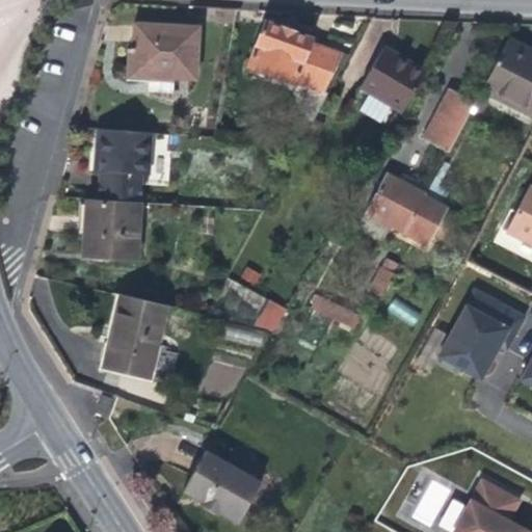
[(261,20),(244,68),(294,86),(295,82),(307,87),(296,116),(310,122),(325,92),(321,91),(340,52),(308,41),(309,37),(292,31),(261,20)]
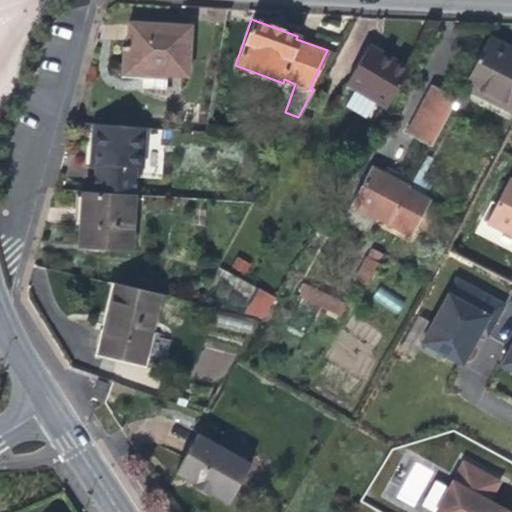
[(188,76),(191,28),(126,23),(124,50),(123,71),(188,76)]
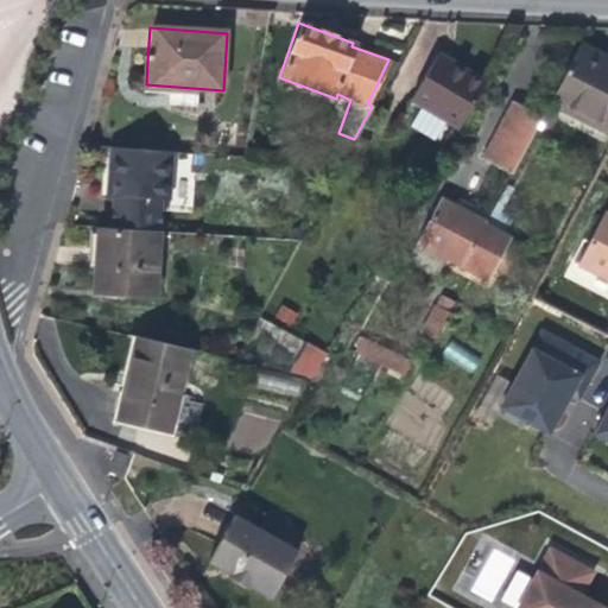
[(607,135),(607,56),(581,42),(549,105),(607,135)]
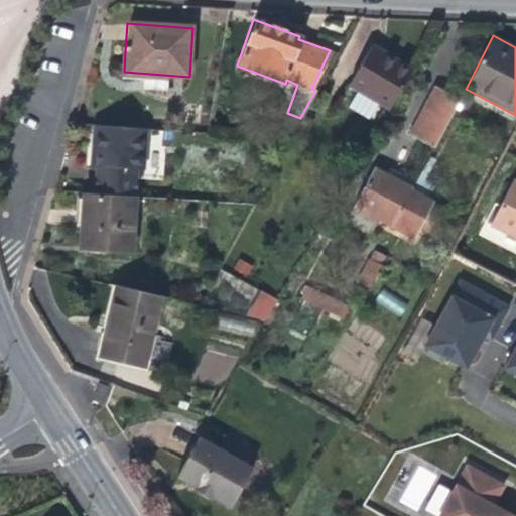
[(390,107),(413,66),(385,48),(372,40),(348,82),(390,107)]
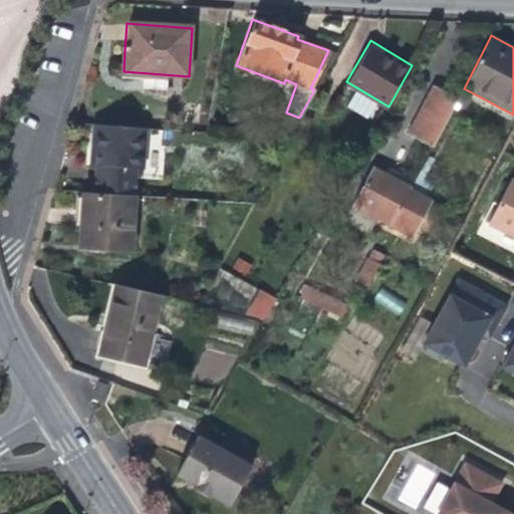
[(432,149),(458,98),(432,85),(406,134),(432,149)]
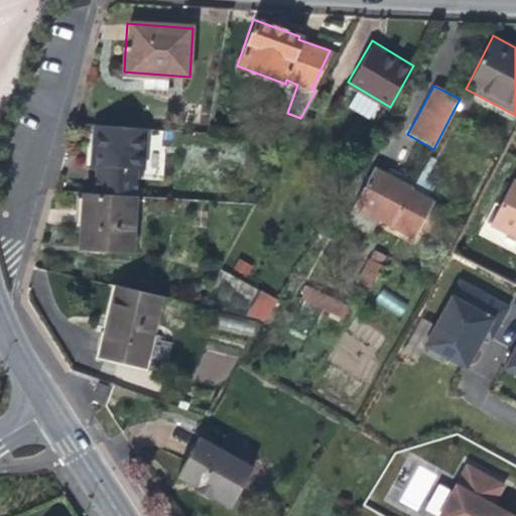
[(97,166),(94,195),(134,197),(137,169),(138,169),(139,154),(144,150),(145,137),(141,133),(141,128),(99,125),(99,130),(94,134),(93,146),(97,151),(96,166),(97,166)]
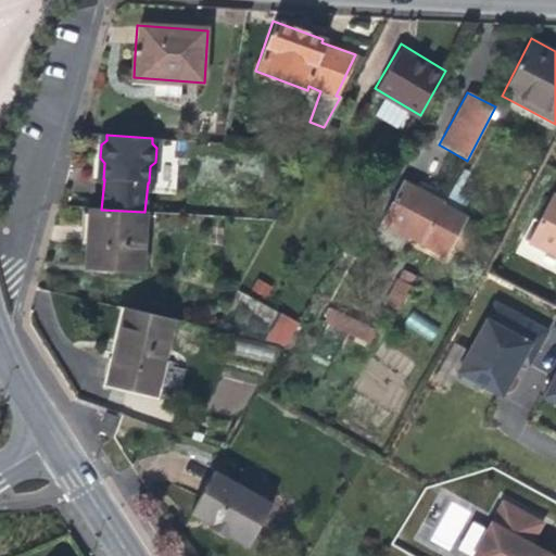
[(469,216),(444,203),(449,197),(433,188),(421,181),(418,188),(403,180),(371,241),(397,254),(405,238),(446,258),(469,216)]
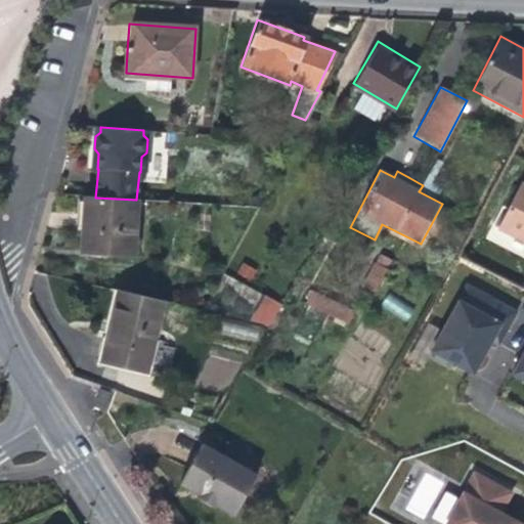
[(523,186),(518,183),(515,188),(523,192),(523,186)]
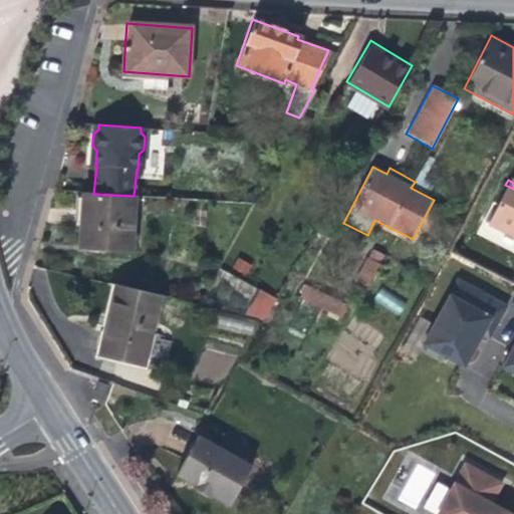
[(513,189),(505,185),(486,223),(513,237),(513,189)]
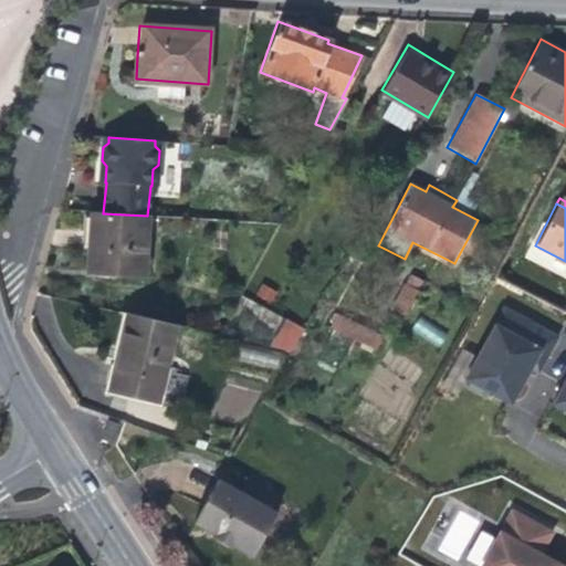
[(103,213),(92,212),(90,238),(87,273),(144,276),(147,216),(103,213)]
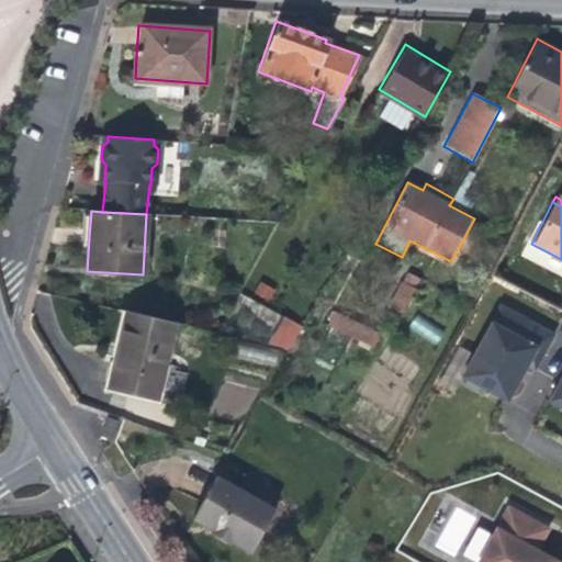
[(401,313),(414,289),(401,281),(388,306),(401,313)]
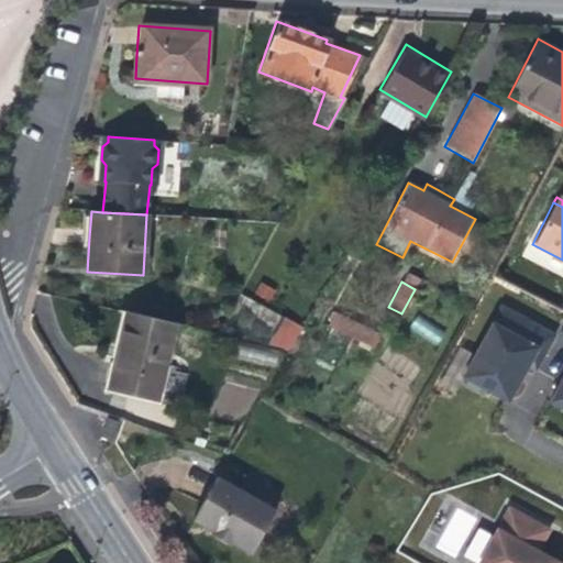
[(534,371),(552,337),(500,308),(463,377),(464,386),(477,393),(485,389),(507,403),(519,381),(527,366),(534,371)]
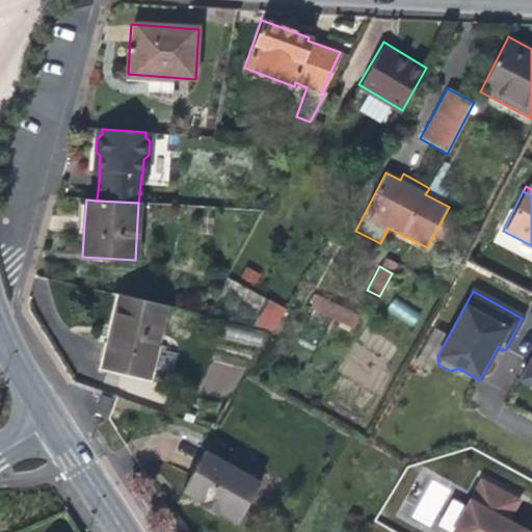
[(352,328),(360,316),(318,294),(311,308),(352,328)]
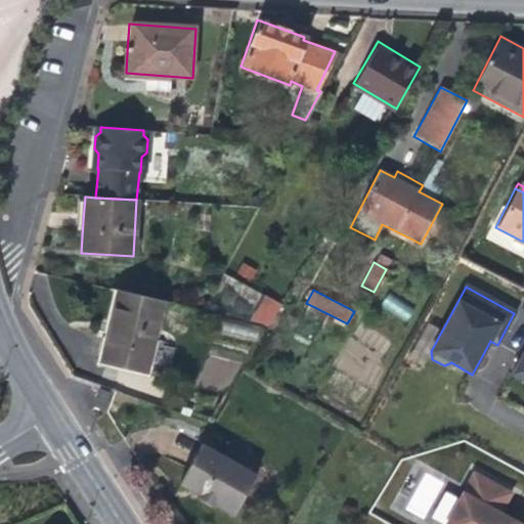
[(162,301),(117,291),(110,324),(100,361),(145,373),(162,301)]
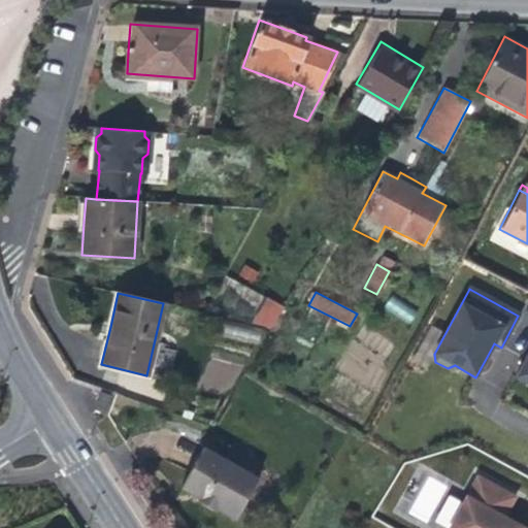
[(266,295),(249,324),(270,329),(284,304),(266,295)]
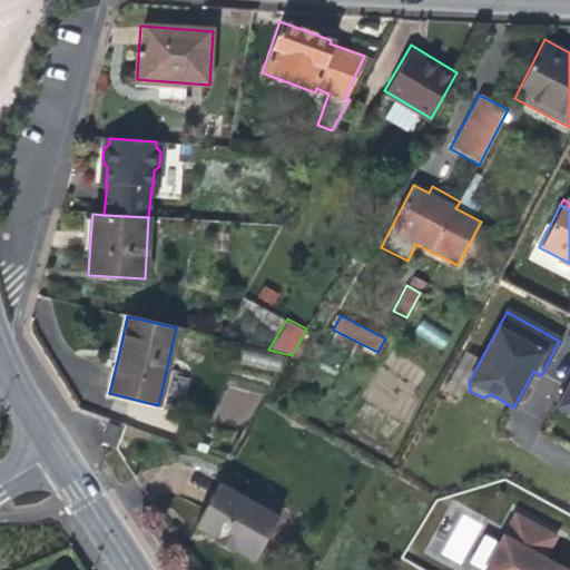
[(569,380),(556,406),(569,414),(569,380)]
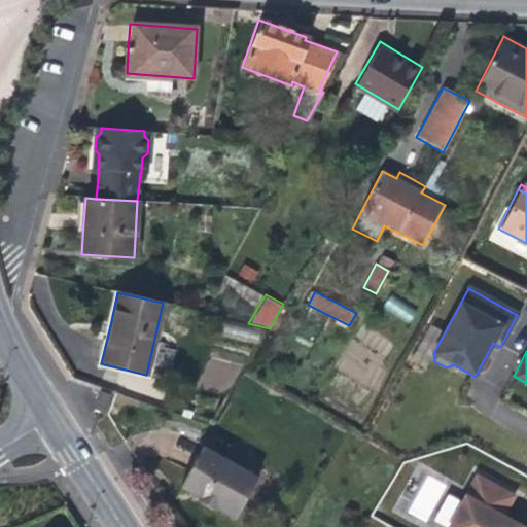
[(103,412),(107,396),(97,392),(92,408),(103,412)]
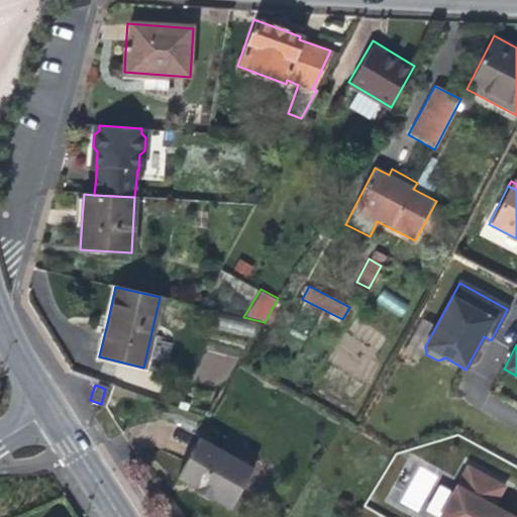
[(228,510),(250,471),(197,439),(176,479),(193,489),(191,492),(199,497),(209,503),(212,499),(228,510)]
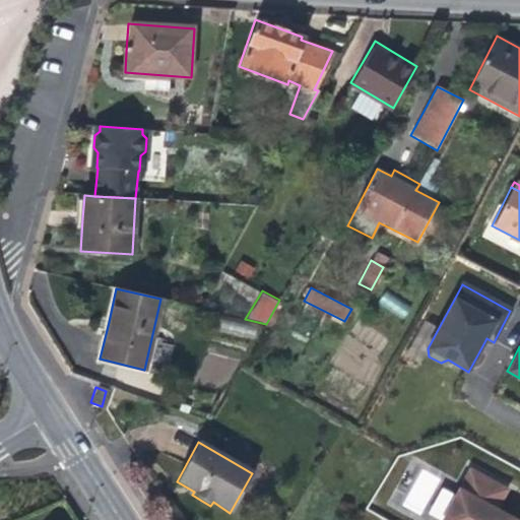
[(416,468),(404,508),(426,515),(439,475),(416,468)]
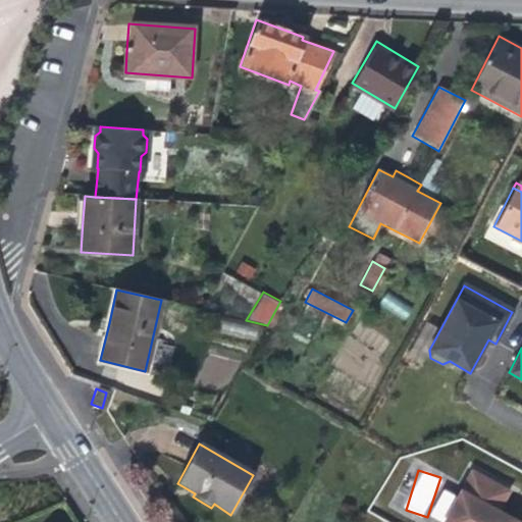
[(471,472),(469,476),(478,481),(481,477),(471,472)]
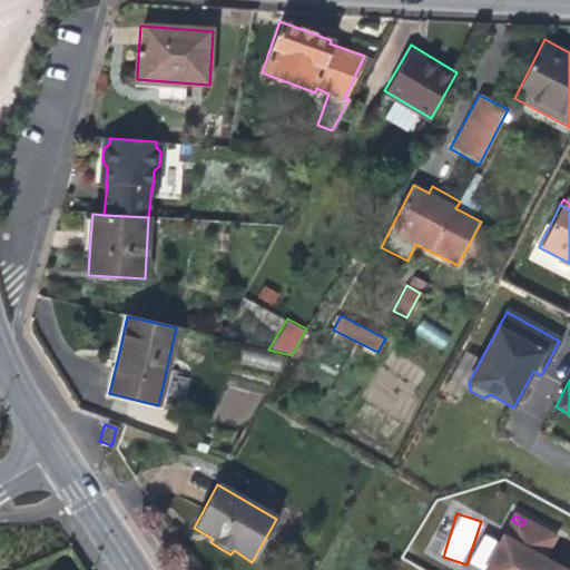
[(522,526),(512,520),(484,569),(562,569),(542,559),(553,537),(526,521),(522,526)]
